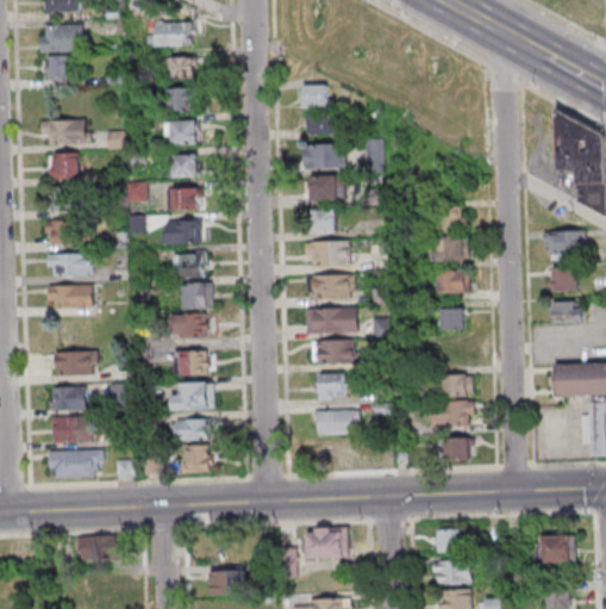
[(43,0),(44,14),(80,14),(79,0),(43,0)]
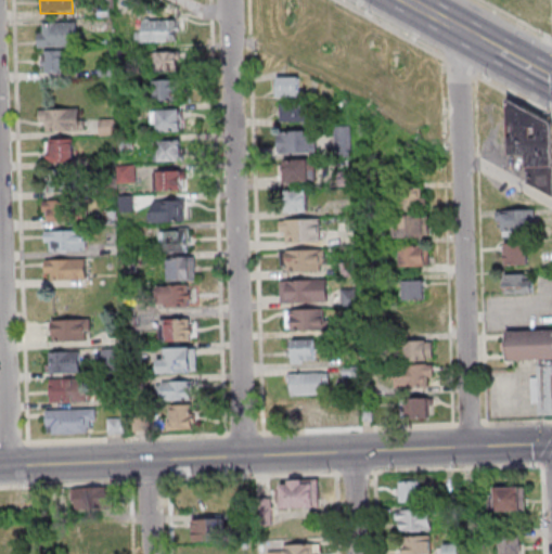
[(176,41),(176,21),(137,21),(138,41),(176,41)]
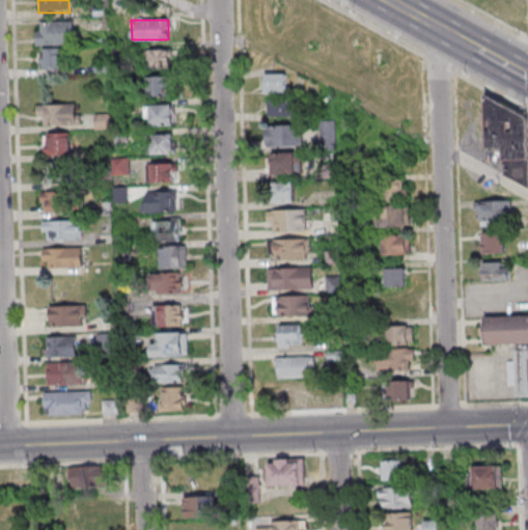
[(34,23),(34,47),(73,47),(73,23),(34,23)]
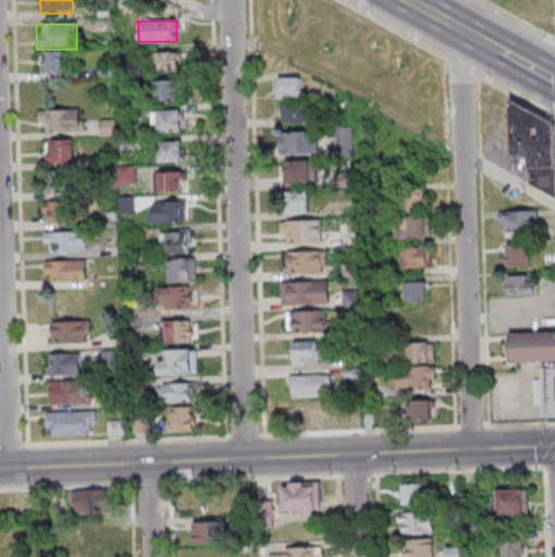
[(40,52),(40,73),(67,73),(67,52),(40,52)]
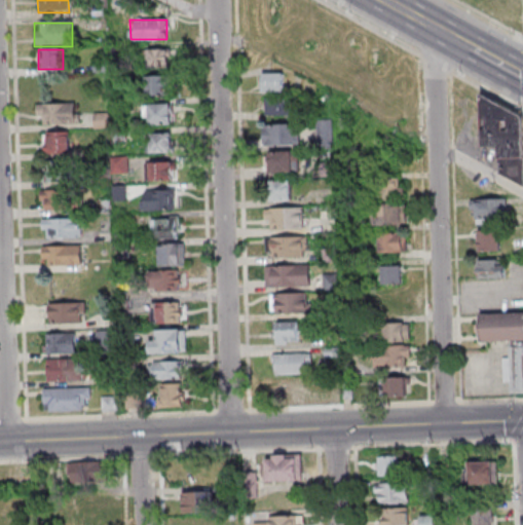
[(167,49),(145,49),(145,68),(167,68),(167,49)]
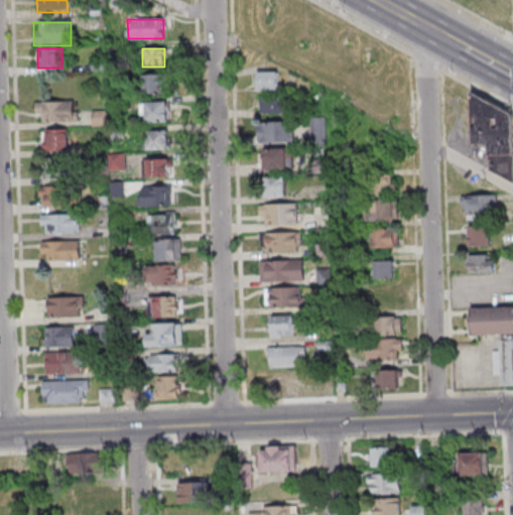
[(275,72),(253,72),(253,90),(275,90),(275,72)]
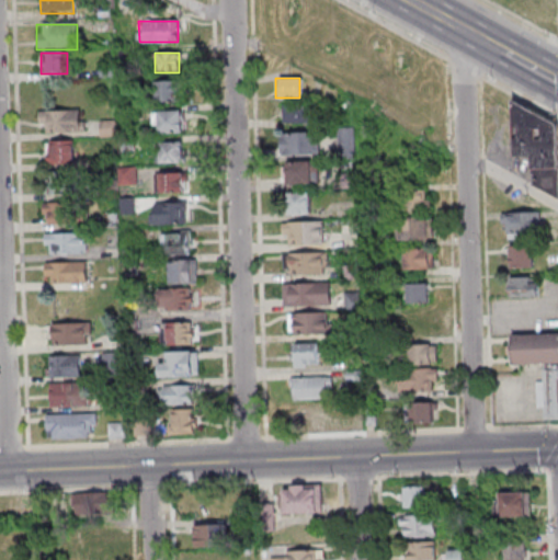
[(178,81),(154,81),(154,101),(178,101),(178,81)]
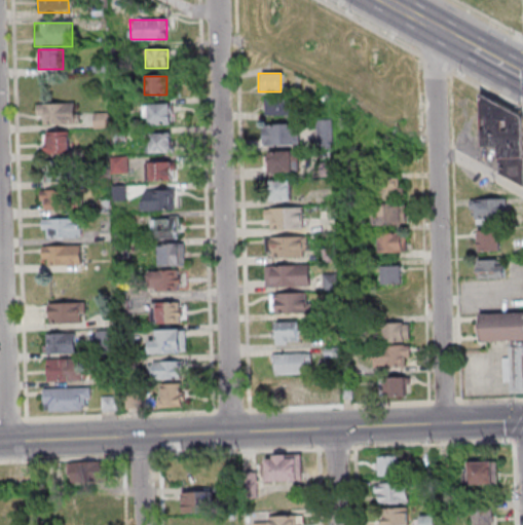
[(263,98),(263,116),(290,116),(290,98),(263,98)]
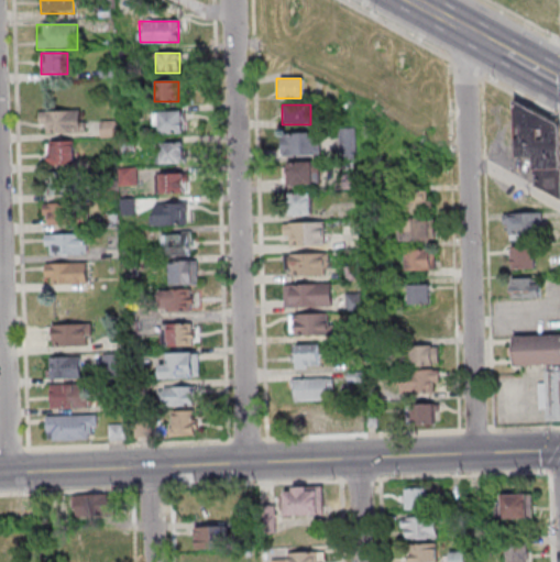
[(84,111),(37,111),(37,133),(84,133),(84,111)]
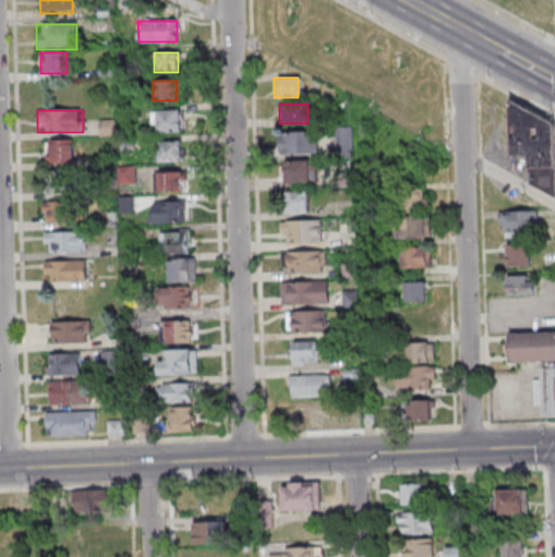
[(179,132),(179,110),(152,110),(152,132),(179,132)]
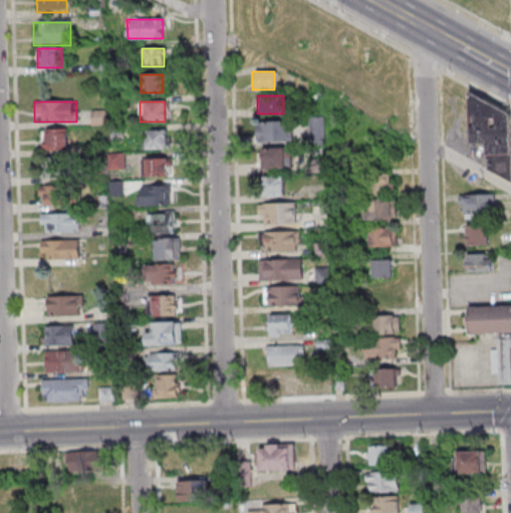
[(510,176),(510,101),(468,102),(469,144),(485,144),(485,176),(510,176)]
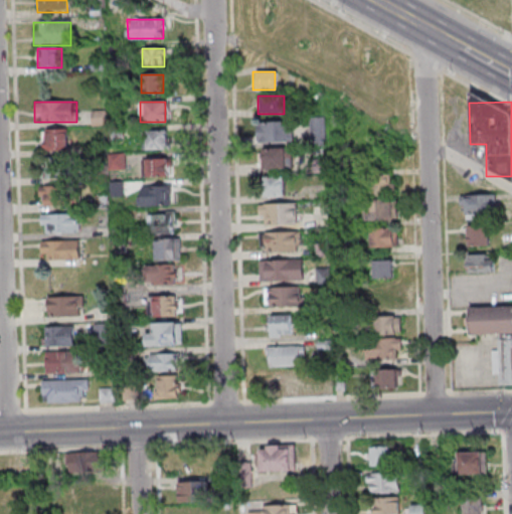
[(289,142),(289,122),(256,122),(256,142),(289,142)]
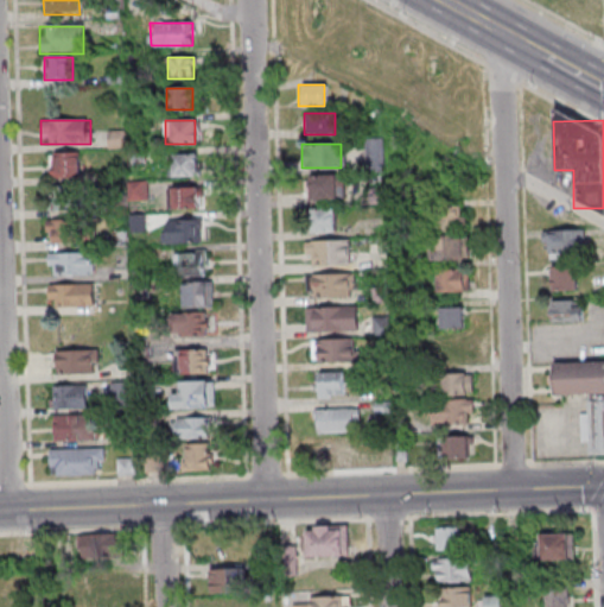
[(48,177),(81,177),(81,152),(48,152),(48,177)]
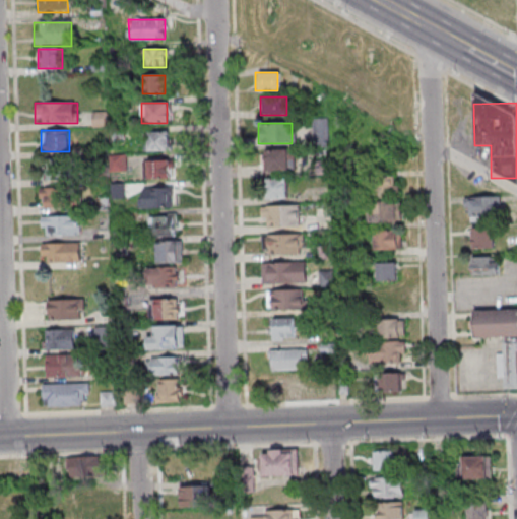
[(167,131),(146,131),(146,151),(167,151),(167,131)]
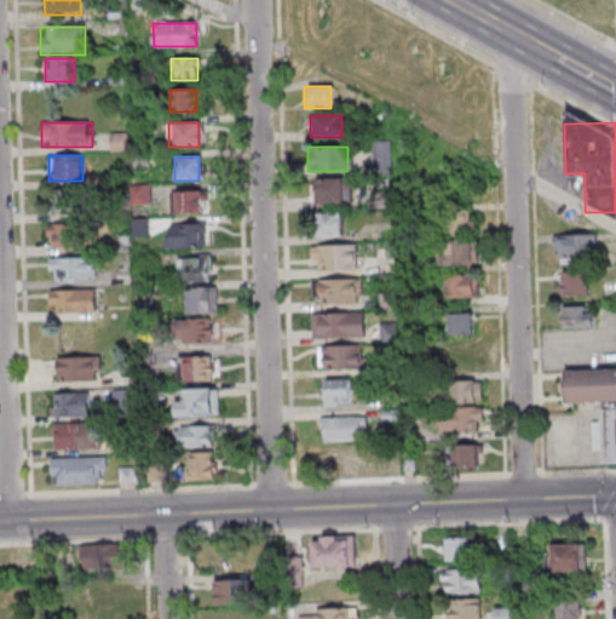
[(347,178),(311,178),(311,205),(347,205),(347,178)]
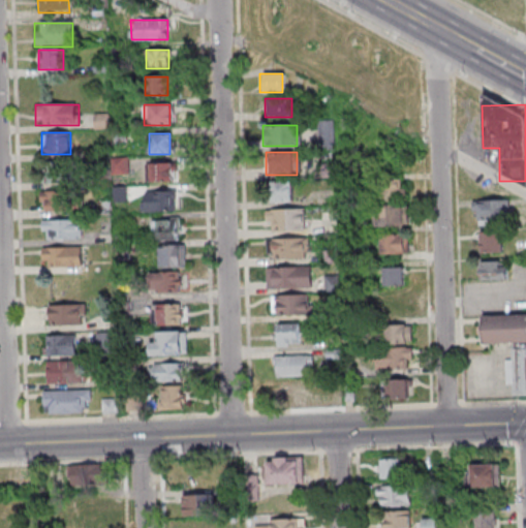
[(44,162),(44,183),(70,183),(70,162),(44,162)]
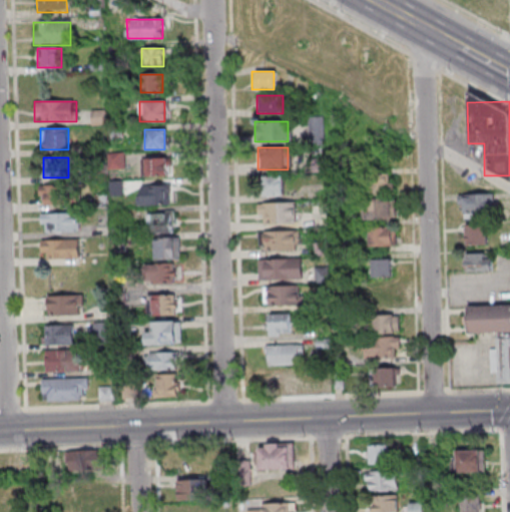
[(170,175),(170,158),(142,158),(142,175),(170,175)]
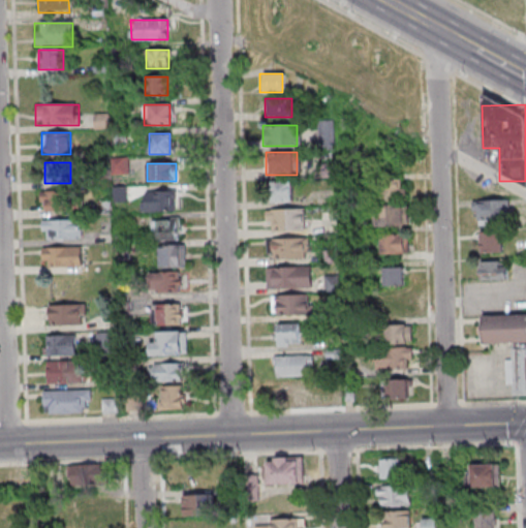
[(376,180),(376,202),(404,202),(404,180),(376,180)]
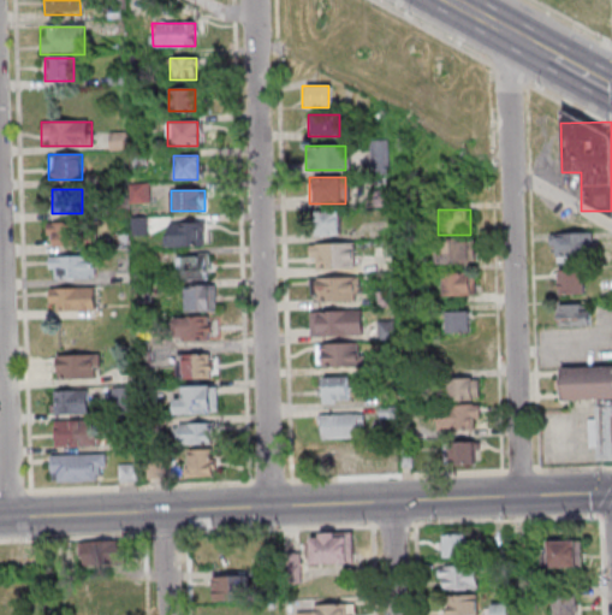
[(313,211),(313,236),(338,236),(338,211),(313,211)]
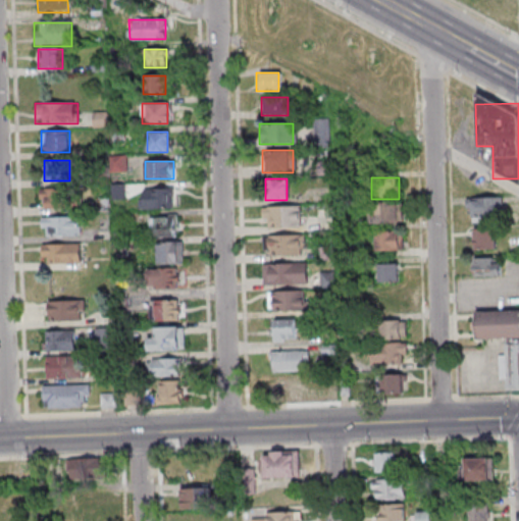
[(174,189),(153,189),(153,207),(174,207),(174,189)]
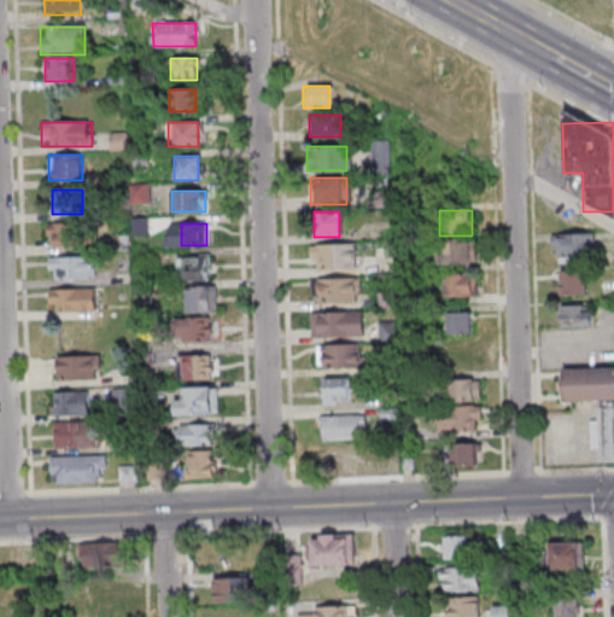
[(77,249),(77,225),(46,225),(46,249),(77,249)]
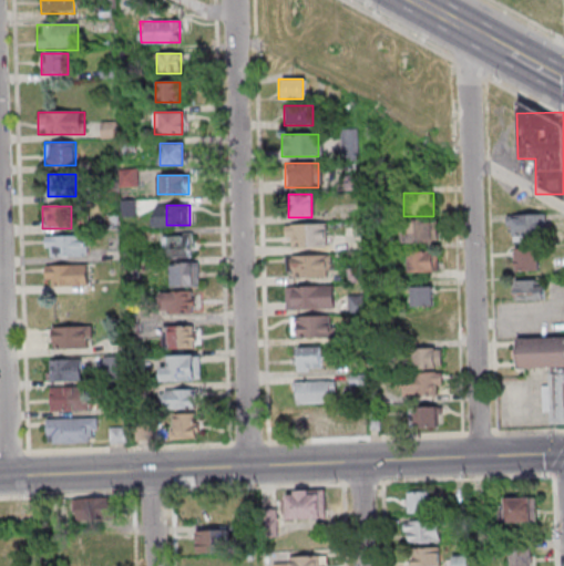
[(543,242),(543,215),(506,215),(506,242),(543,242)]
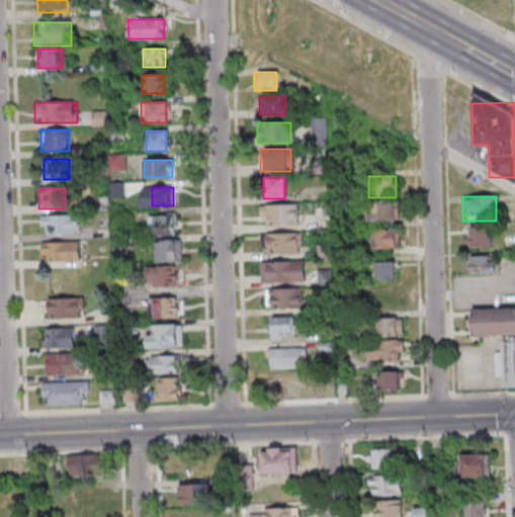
[(397,202),(364,202),(364,223),(397,223),(397,202)]
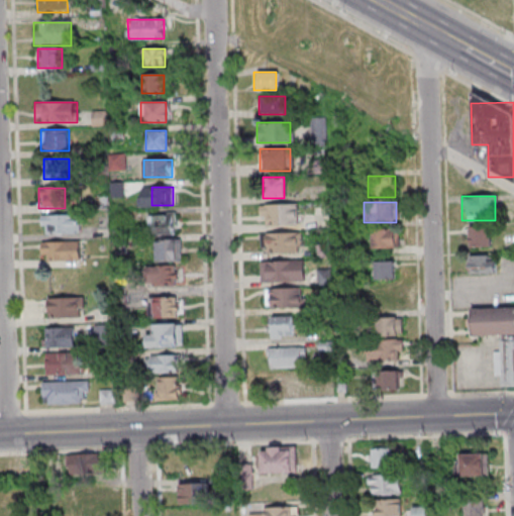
[(295,204),(259,204),(259,224),(295,224),(295,204)]
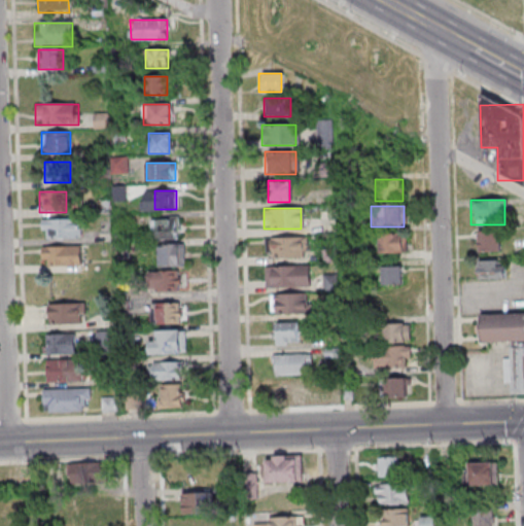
[(176,218),(149,218),(149,239),(176,239),(176,218)]
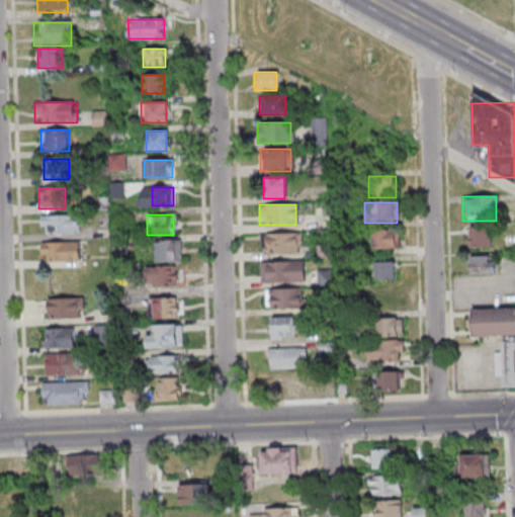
[(78,235),(78,217),(38,217),(38,235),(78,235)]
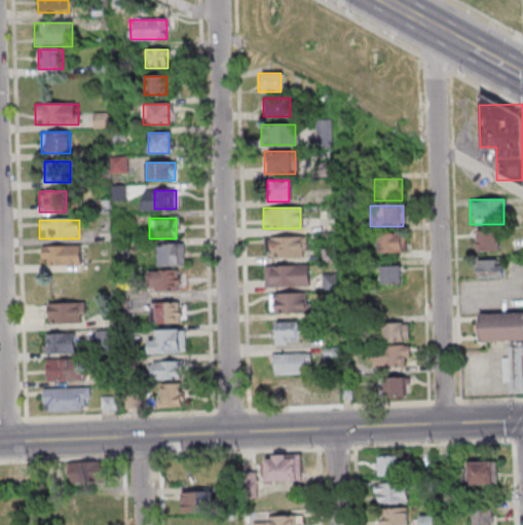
[(497,252),(497,231),(476,231),(476,252),(497,252)]
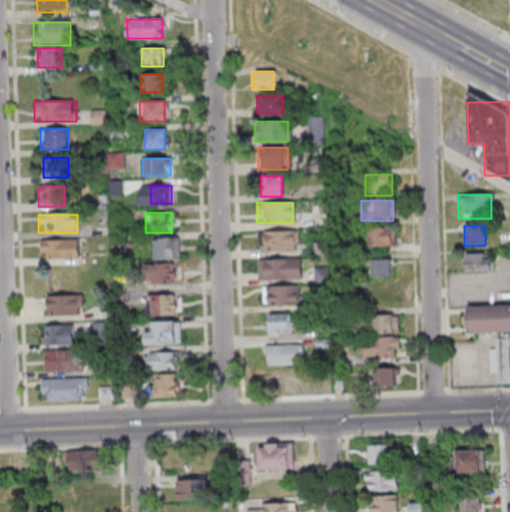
[(393,227),(367,227),(367,246),(393,246),(393,227)]
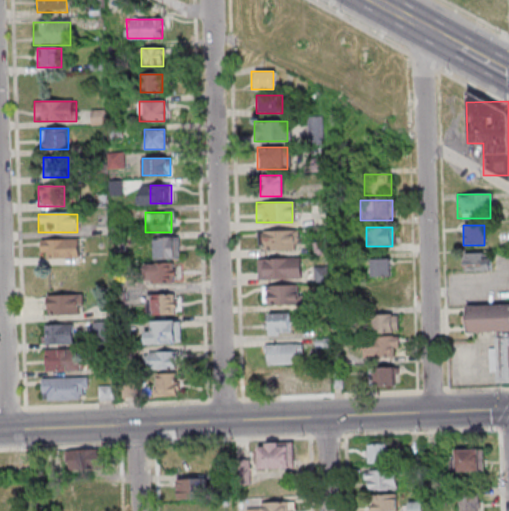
[(295,250),(295,231),(257,231),(257,250),(295,250)]
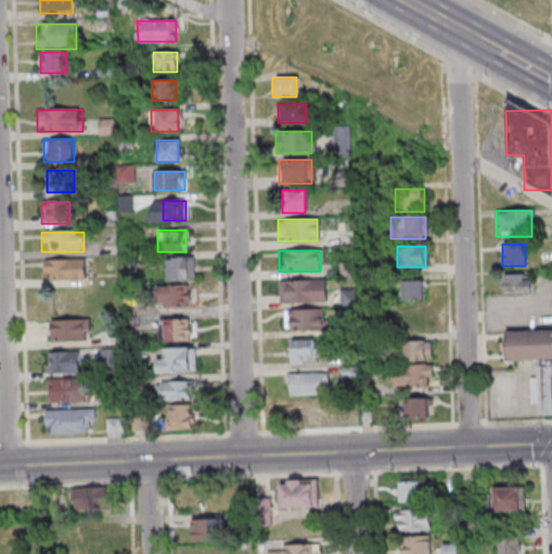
[(163,258),(163,281),(192,281),(192,258),(163,258)]
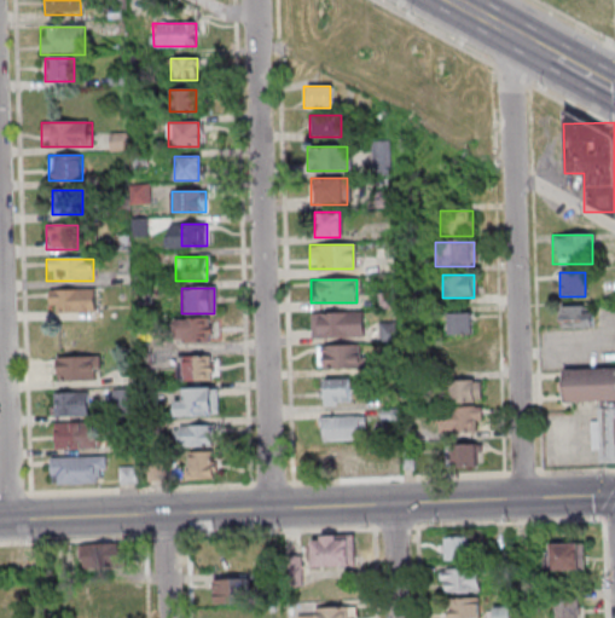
[(47,313),(96,313),(96,290),(47,290),(47,313)]
